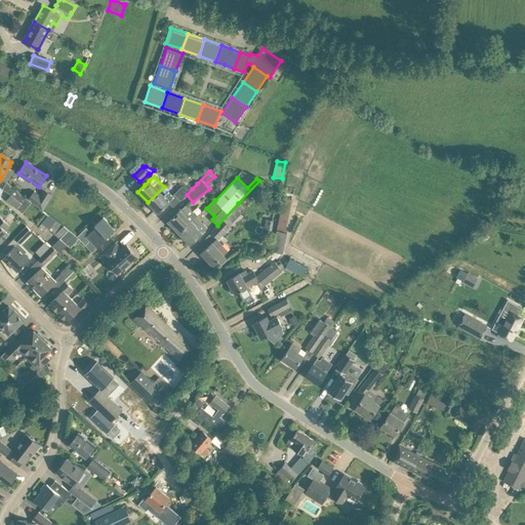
[(6,182),(2,188),(11,194),(6,200),(16,209),(24,201),(30,206),(33,202),(28,198),(15,189),(6,182)]
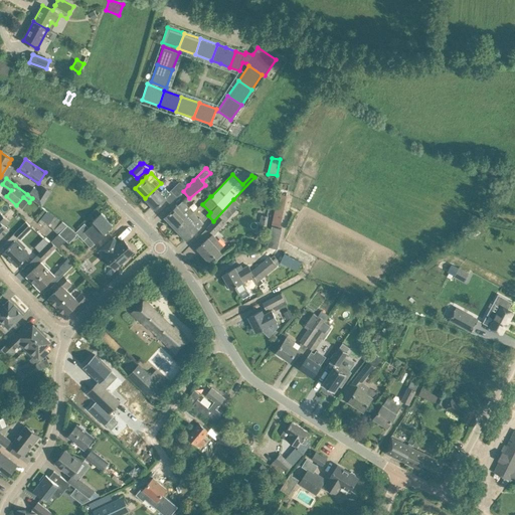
[(179,181),(170,190),(176,197),(183,191),(188,185),(179,181)]
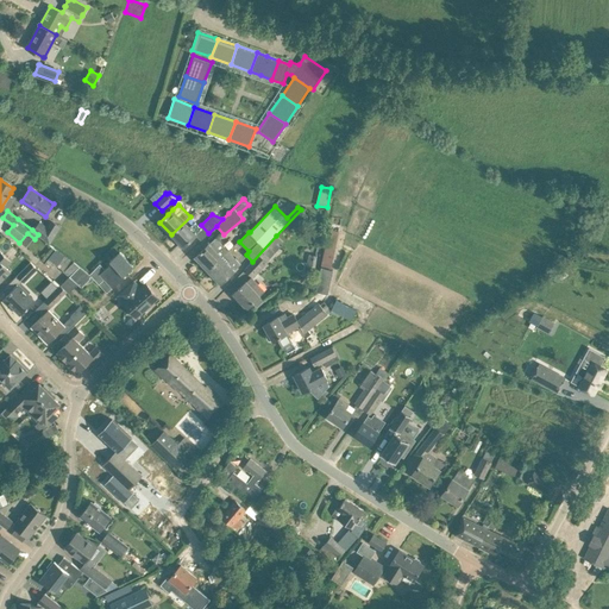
[(202,228),(195,221),(190,217),(171,234),(183,246),(192,239),(202,228)]
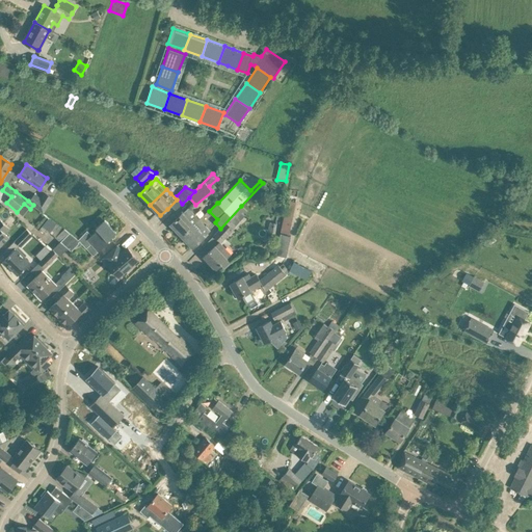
[(35,193),(28,201),(33,205),(44,213),(48,206),(53,197),(45,191),(41,197),(35,193)]
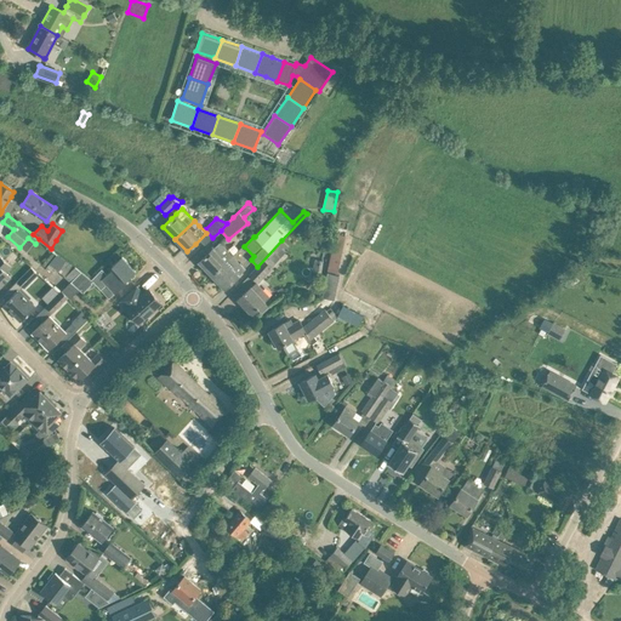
[(337,274),(346,235),(336,233),(323,297),(335,300),(340,274),(337,274)]
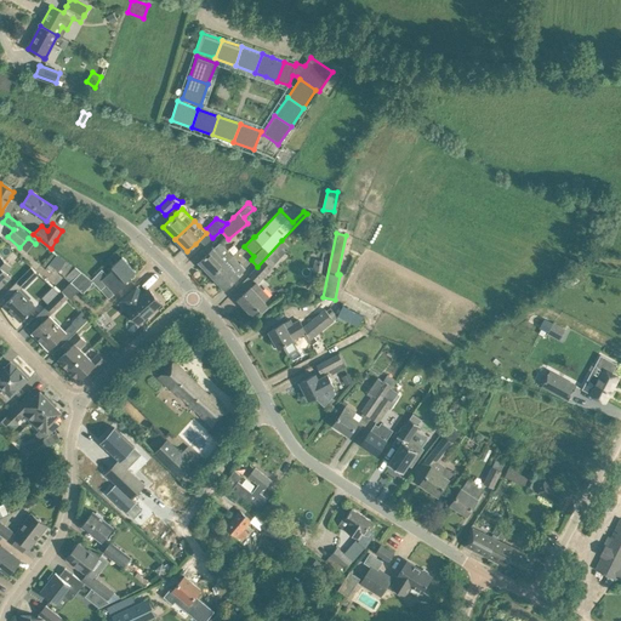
[(251,274),(260,281),(273,267),(272,267),(288,250),(290,248),(283,241),(251,274)]
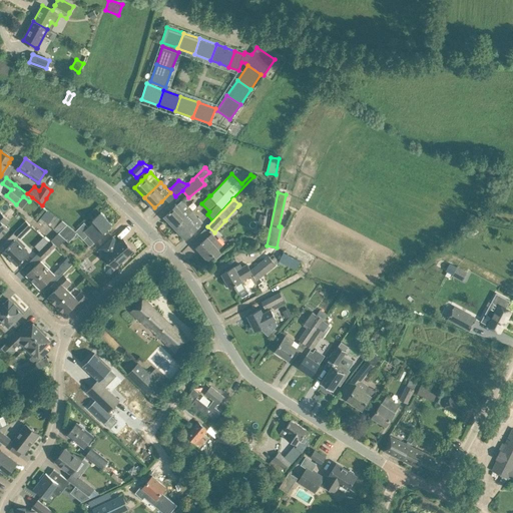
[(175,205),(172,208),(164,215),(175,227),(186,216),(192,211),(181,200),(175,205)]
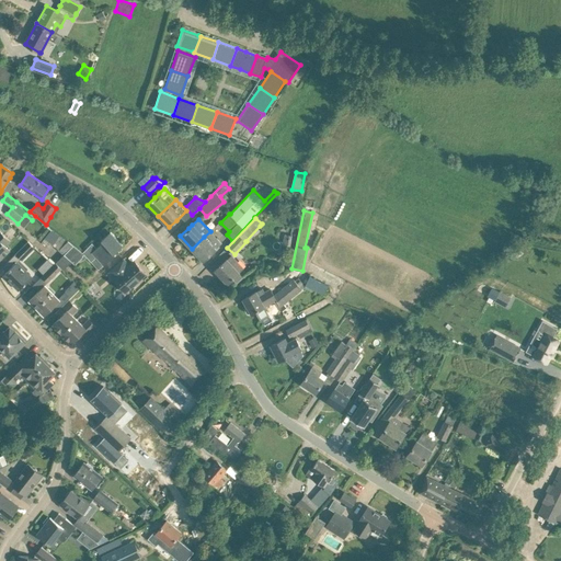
[(10,241),(0,230),(0,259),(10,250),(6,245),(10,241)]
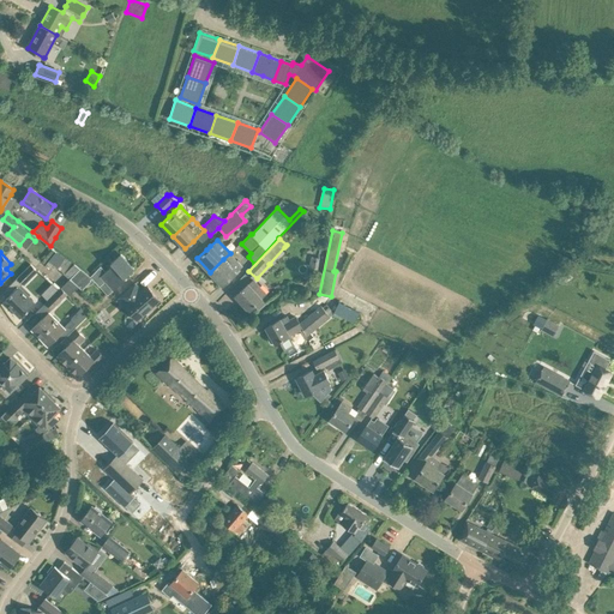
[(80,268),(70,278),(79,287),(82,289),(89,283),(91,284),(95,281),(100,286),(106,282),(113,290),(118,287),(126,278),(125,277),(134,269),(121,253),(110,263),(113,265),(106,271),(101,266),(90,276),(80,268)]
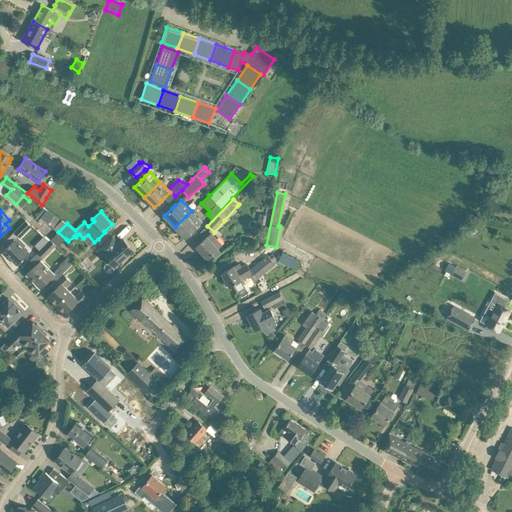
[(192,223),(186,216),(175,227),(186,238),(193,231),(197,228),(196,228),(202,222),(198,217),(192,223)]
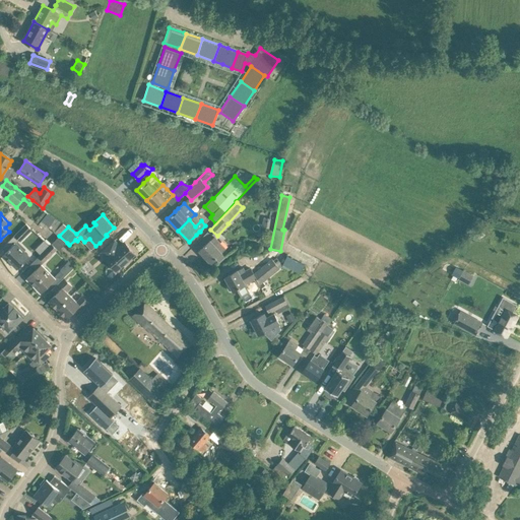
[(26,223),(14,236),(20,241),(31,230),(26,223)]
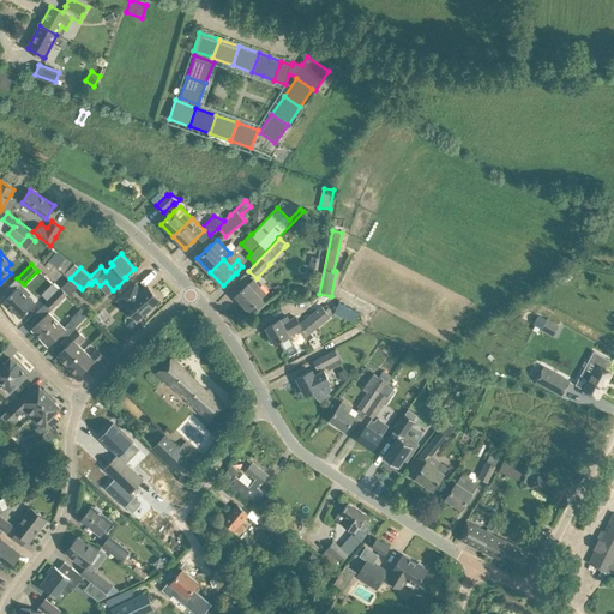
[(248,284),(235,295),(250,311),(254,305),(258,309),(265,302),(262,299),(254,292),(259,287),(253,280),(248,284)]
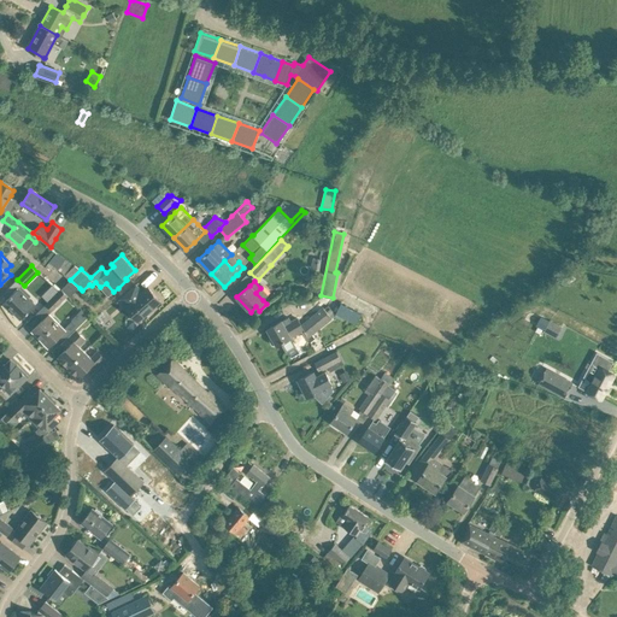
[(48,301),(59,292),(52,285),(42,295),(48,301)]
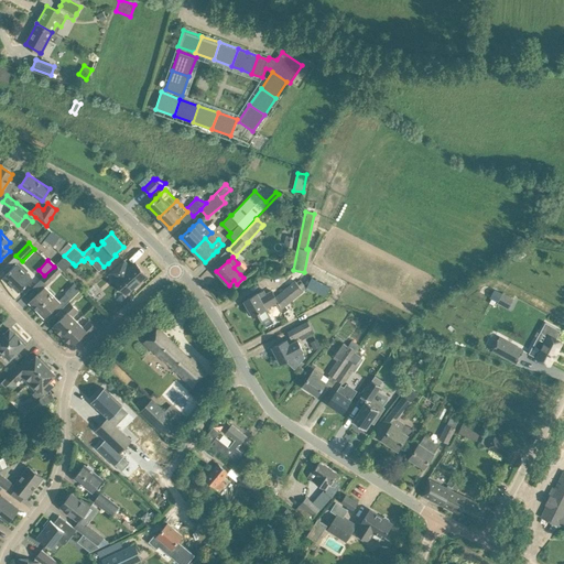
[(147,275),(143,271),(136,262),(130,267),(125,260),(109,273),(116,280),(115,281),(126,294),(147,275)]
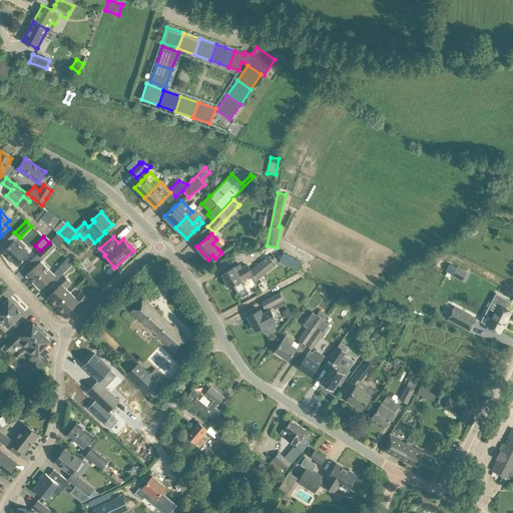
[(23,261),(22,260),(29,253),(15,239),(3,251),(17,266),(19,264),(20,265),(23,261)]
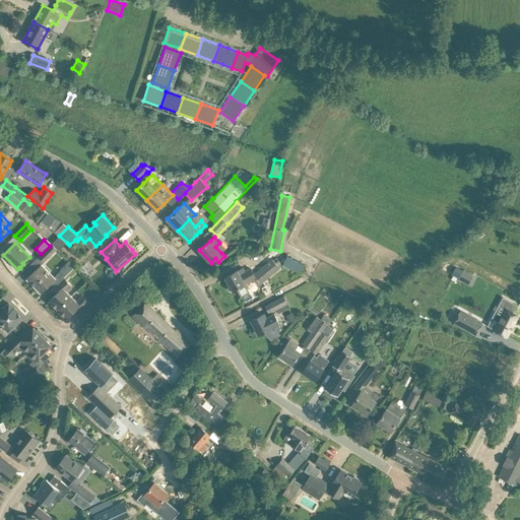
[(57,249),(52,244),(50,246),(41,254),(39,256),(45,262),(57,249)]
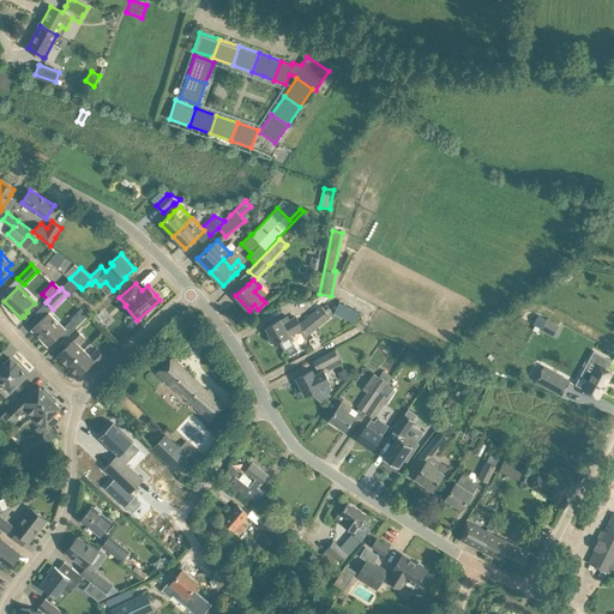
[(336,313),(357,321),(362,308),(341,301),(336,313)]
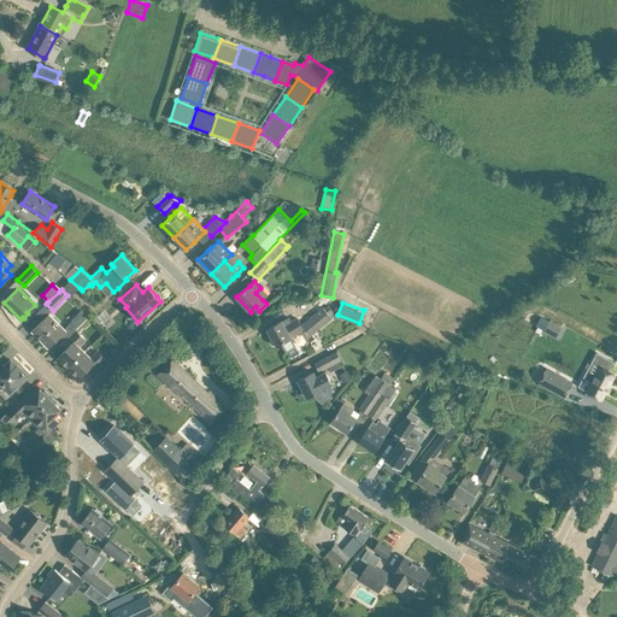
[(323,307),(301,325),(304,330),(309,336),(307,338),(311,342),(315,338),(312,334),(331,318),(323,307)]
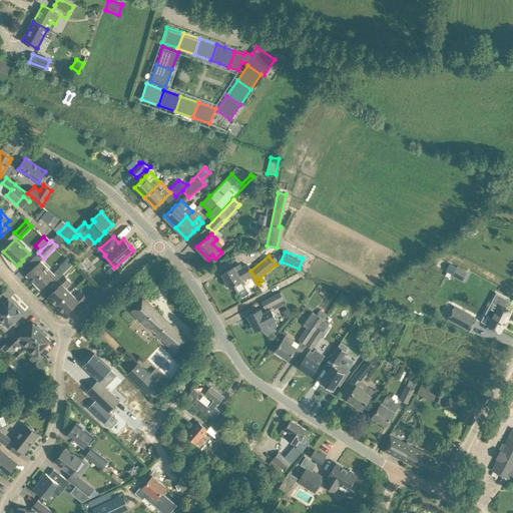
[(40,289),(47,282),(54,275),(40,261),(26,275),(34,283),(33,284),(37,288),(38,287),(40,289)]
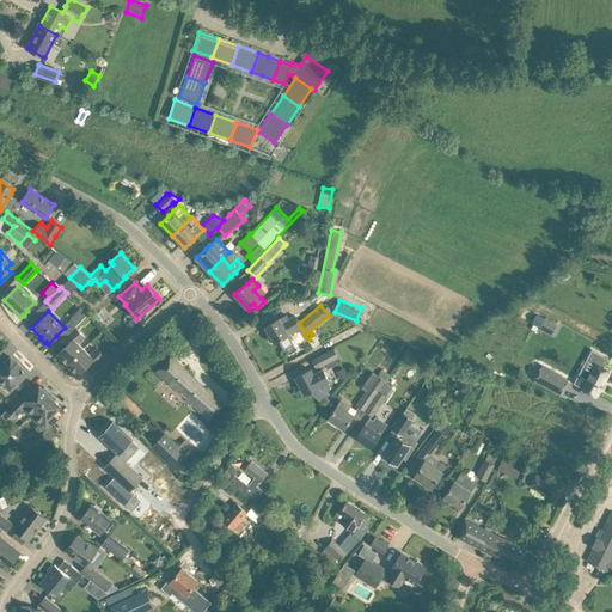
[(557,324),(556,324),(545,318),(537,313),(532,323),(533,324),(531,329),(536,331),(538,326),(540,328),(539,329),(552,335),(557,324)]
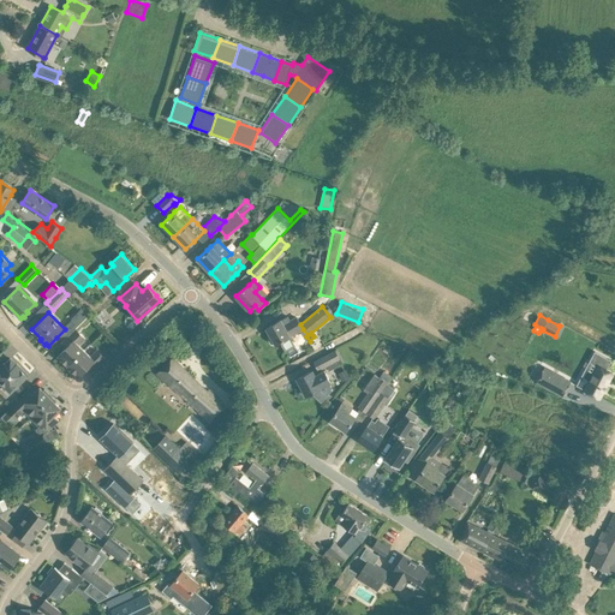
[(276,322),(267,328),(275,345),(280,342),(285,351),(294,346),(290,336),(290,335),(300,330),(303,329),(300,324),(297,317),(284,324),(281,320),(276,322)]
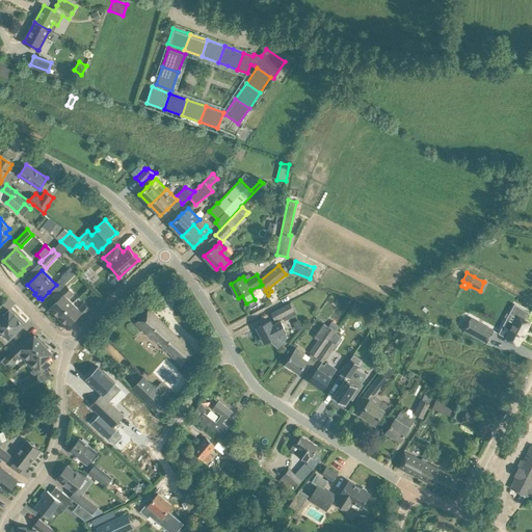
[(59,317),(73,302),(69,298),(74,293),(64,284),(52,297),(56,301),(50,308),(52,310),(51,311),(56,316),(58,316),(59,317)]
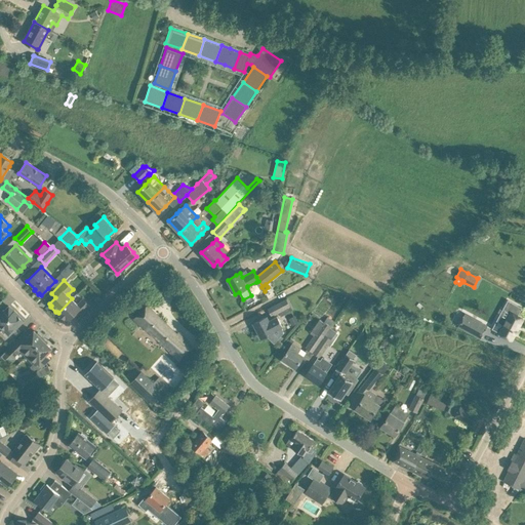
[(139,297),(150,288),(145,282),(134,292),(139,297)]
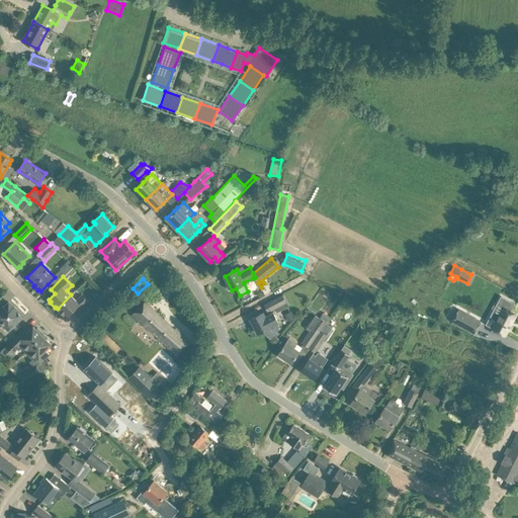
[(77,315),(89,303),(81,294),(76,300),(71,294),(58,309),(58,312),(63,316),(64,315),(66,317),(73,311),(77,315)]
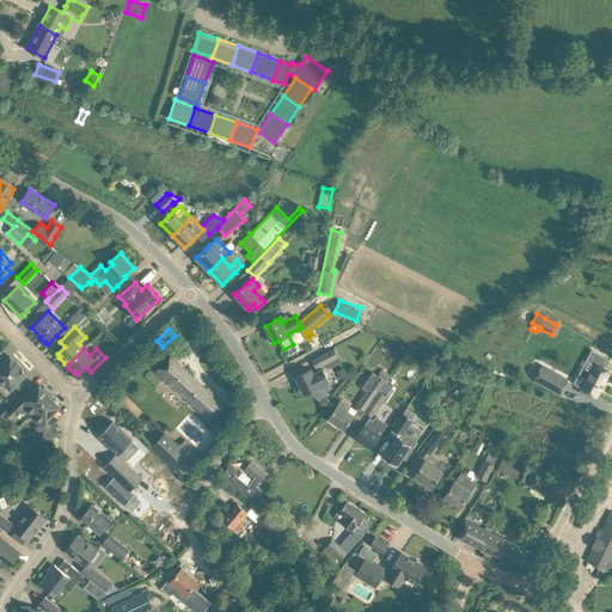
[(312,360),(317,368),(338,357),(334,348),(312,360)]
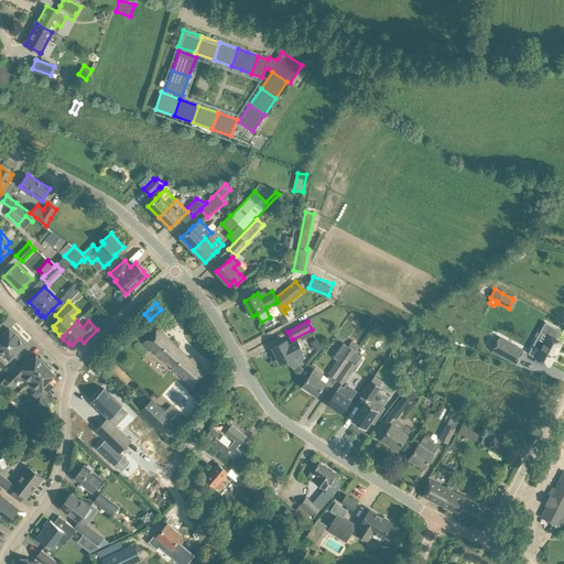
[(549,336),(537,358),(550,365),(562,343),(556,339),(560,333),(561,331),(545,322),(540,332),(549,336)]
